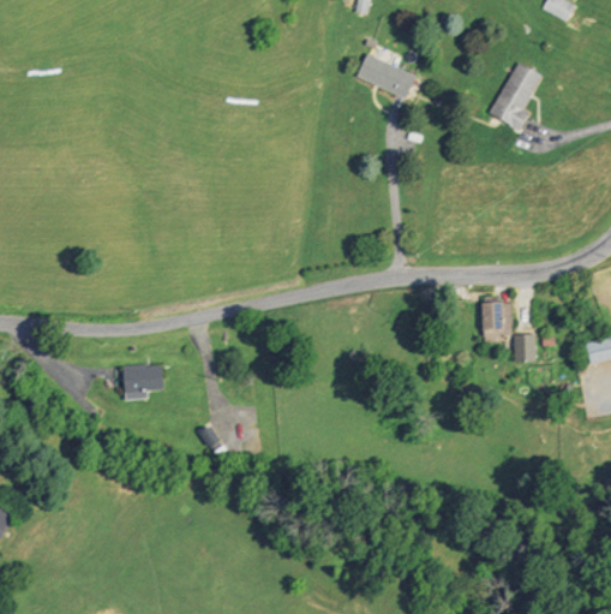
[(359,0),(372,0),(369,16),(357,12),(359,0)]
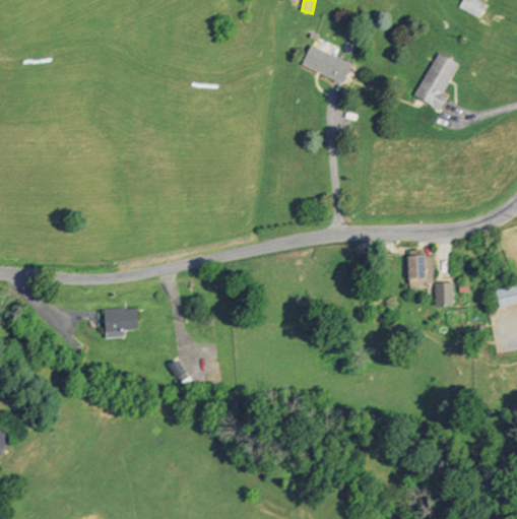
[(461,7),(464,0),(481,0),(490,4),(481,18),(461,7)]
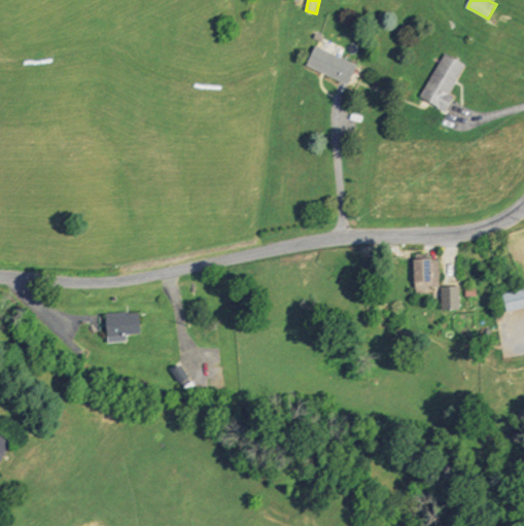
[(306,65),(315,45),(357,65),(349,84),(306,65)]
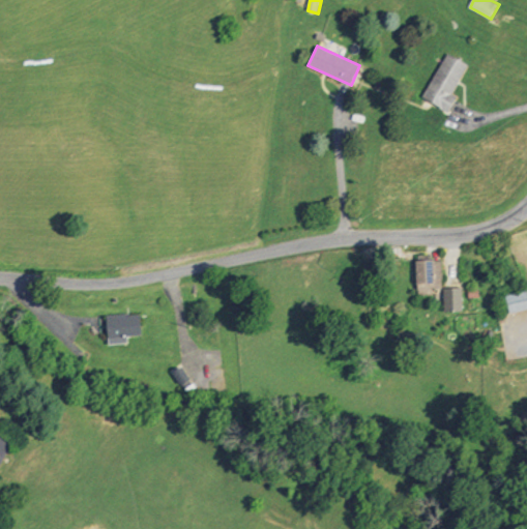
[(469,65),(451,94),(458,98),(449,113),(421,96),(447,53),(469,65)]
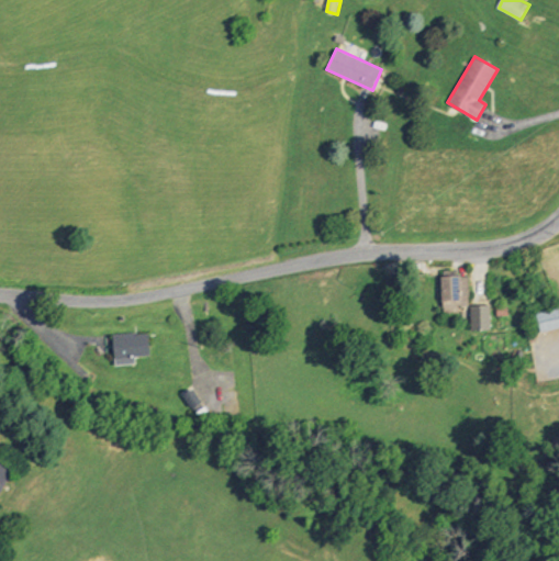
[(440,277),(440,302),(443,302),(443,306),(445,306),(446,316),(461,316),(461,306),(469,306),(469,277),(440,277)]
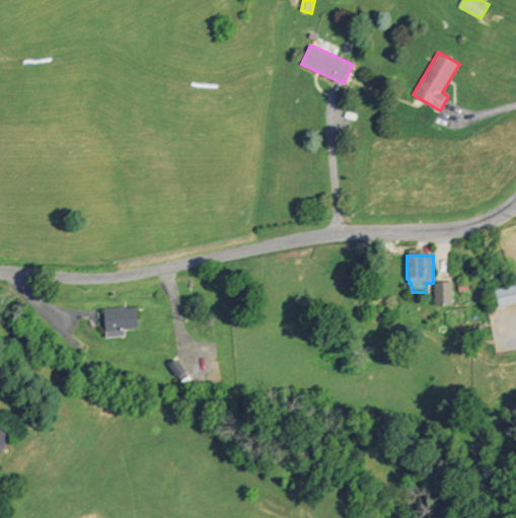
[(435,283),(453,282),(454,305),(436,306),(435,283)]
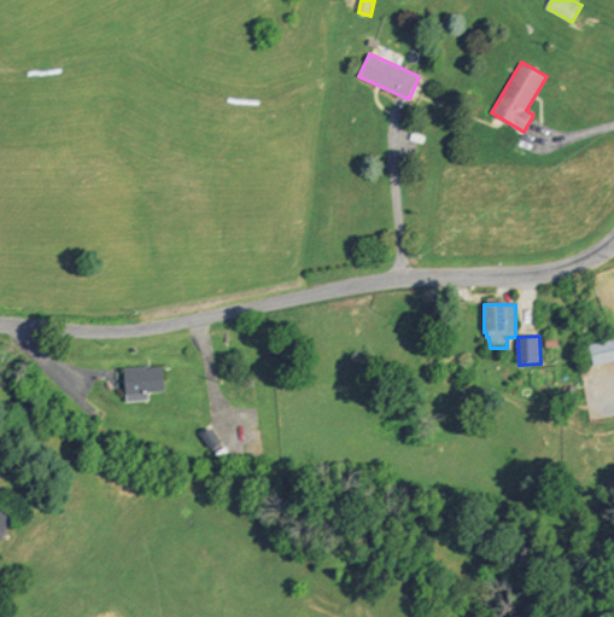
[(613,362),(594,366),(590,345),(613,342),(613,362)]
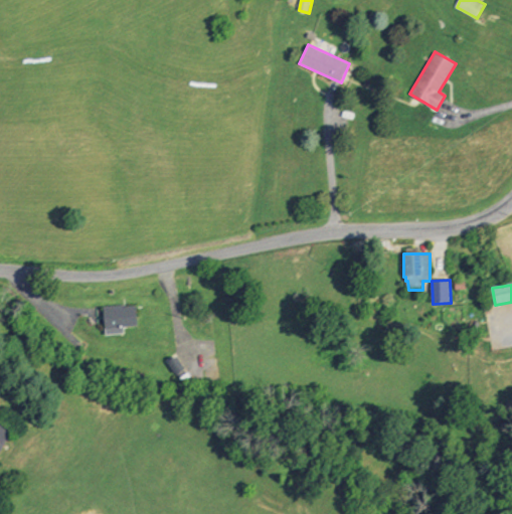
[(106,307),(108,336),(126,335),(126,327),(140,326),(138,305),(106,307)]
